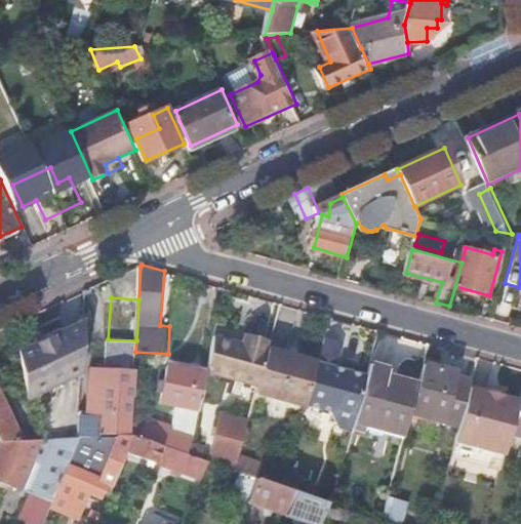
[(21,351),(28,399),(66,381),(83,375),(87,319),(66,329),(21,351)]
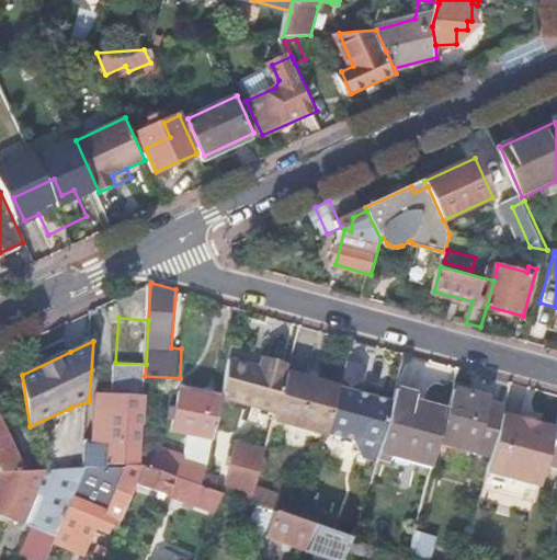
[(234,360),(225,397),(281,412),(287,385),(291,374),(287,373),(288,368),(265,362),(264,367),(234,360)]
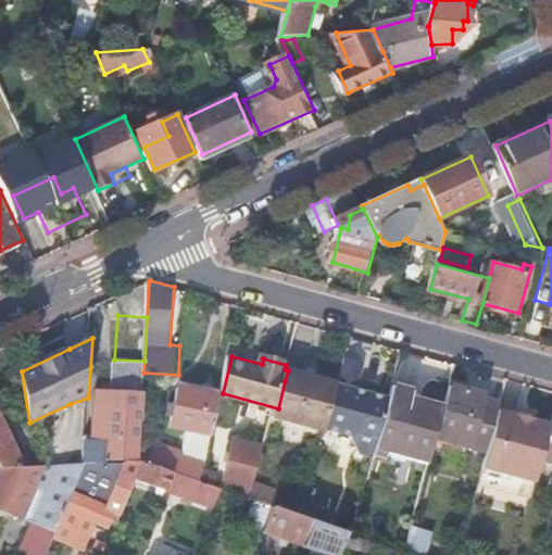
[(348,357),(340,382),(336,396),(327,427),(353,434),(361,452),(376,455),(384,426),(385,424),(376,421),(361,417),(367,392),(359,390),(366,362),(348,356),(348,357)]
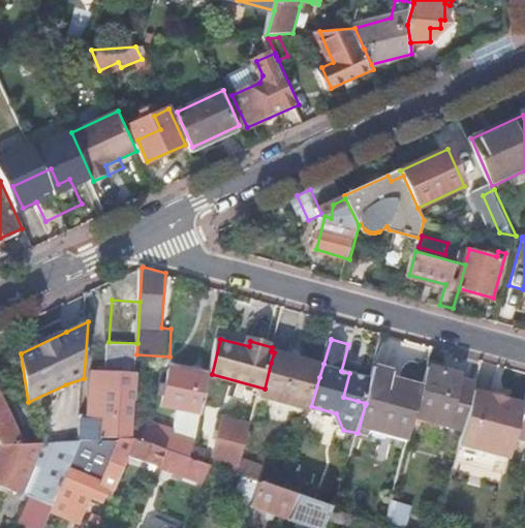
[(291,355),(275,350),(274,352),(271,363),(265,389),(263,396),(311,409),(311,406),(319,377),(323,364),(304,359),(291,355)]
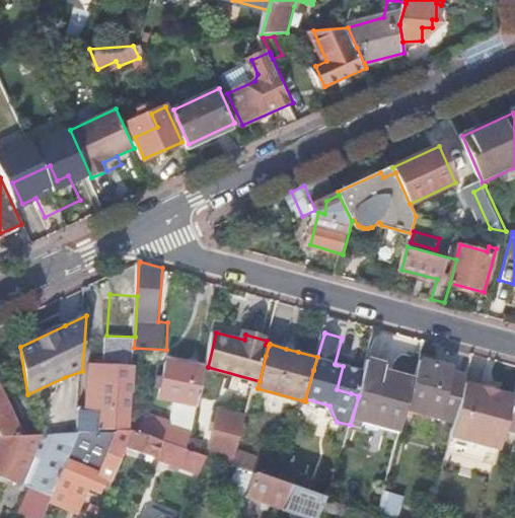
[(79,421),(78,431),(130,428),(132,381),(134,361),(104,359),(103,381),(90,380),(88,409),(102,410),(102,424),(81,421),(79,421)]
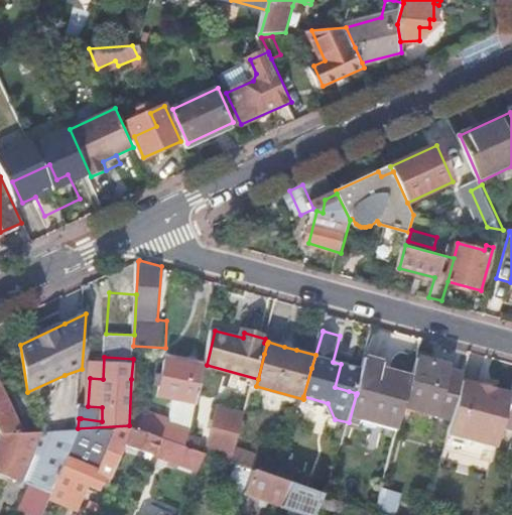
[(161,395),(199,403),(207,366),(169,358),(161,395)]
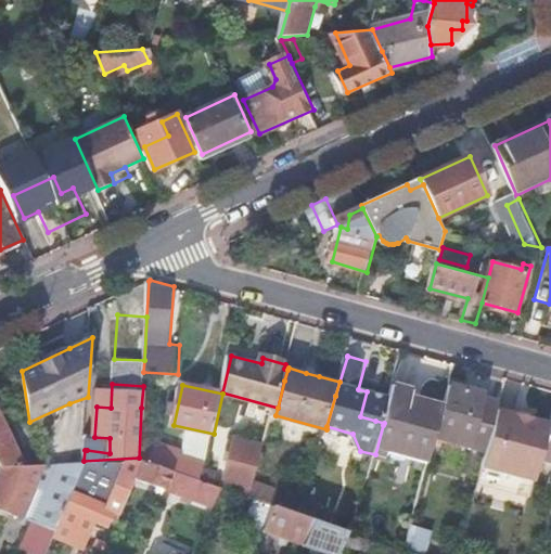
[(391,398),(384,423),(383,425),(375,454),(387,459),(387,461),(426,472),(437,435),(445,407),(410,397),(412,390),(395,385),(391,398)]
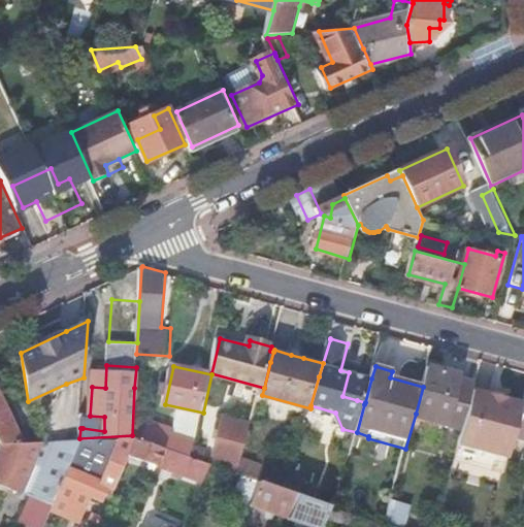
[(423,387),(416,414),(465,428),(476,389),(478,383),(463,379),(463,375),(429,366),(423,387)]
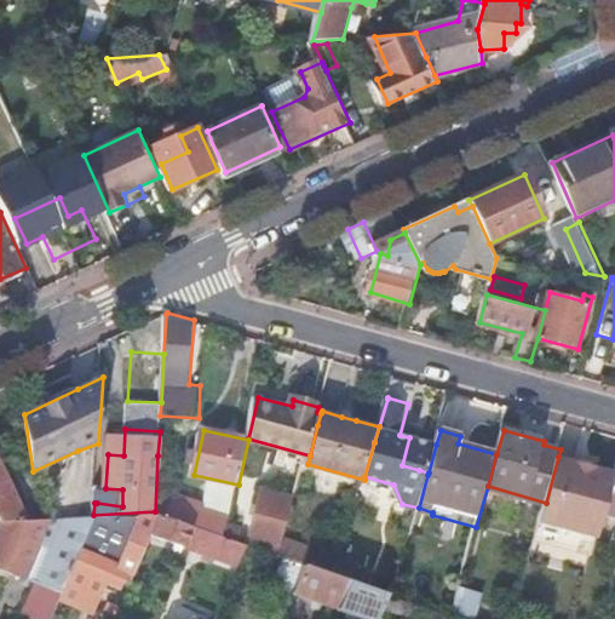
[(436,445),(409,437),(402,465),(419,470),(429,473),(436,445)]
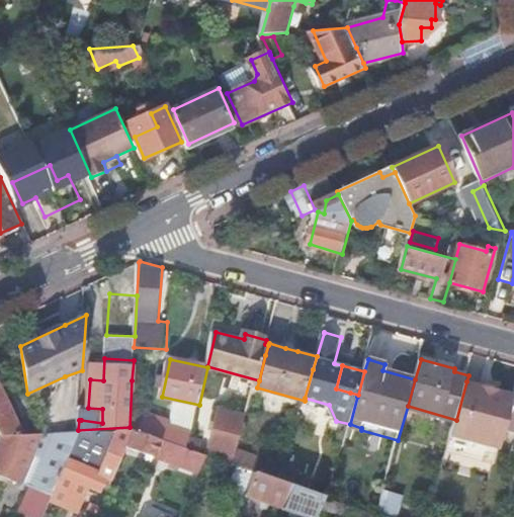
[(132,380),(130,427),(135,430),(139,431),(146,412),(144,381),(132,380)]
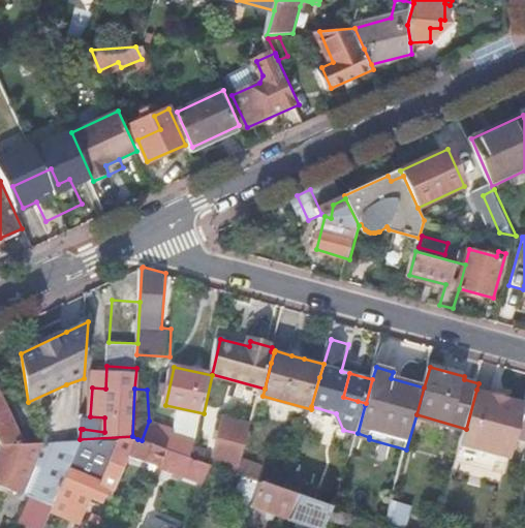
[(466,429),(462,444),(512,458),(517,437),(524,411),(524,403),(508,399),(494,395),(476,390),(466,429)]
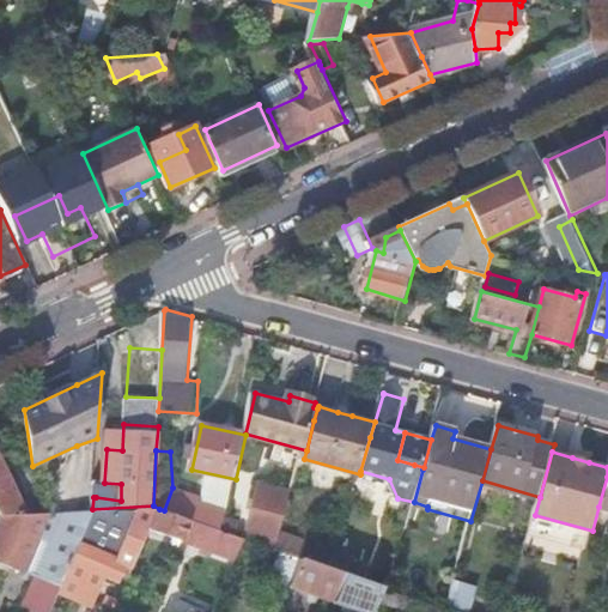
[(573,452),(572,458),(589,462),(590,456),(573,452)]
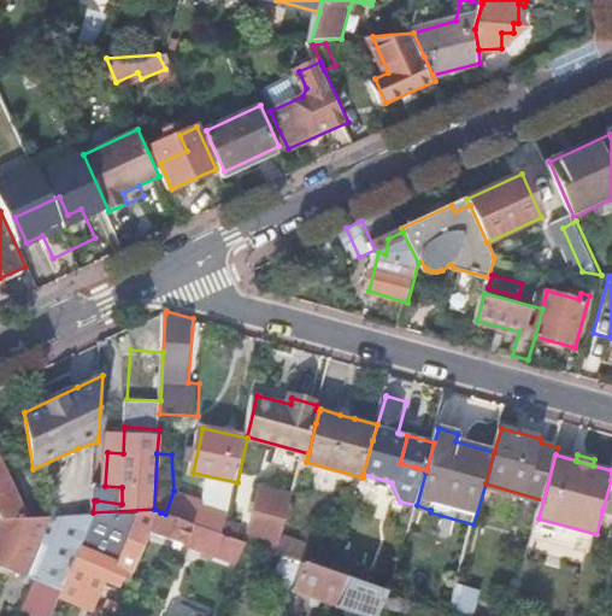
[(0,518),(3,518),(24,517),(0,461),(0,518)]
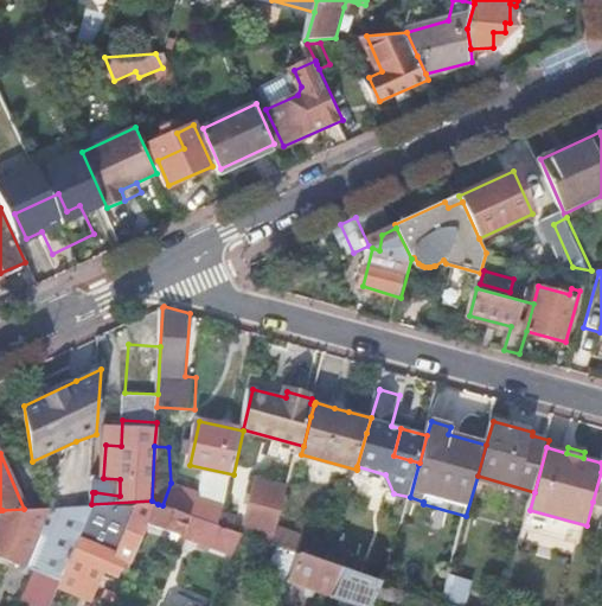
[(258,477),(244,533),(245,533),(275,546),(281,525),(292,486),(258,477)]
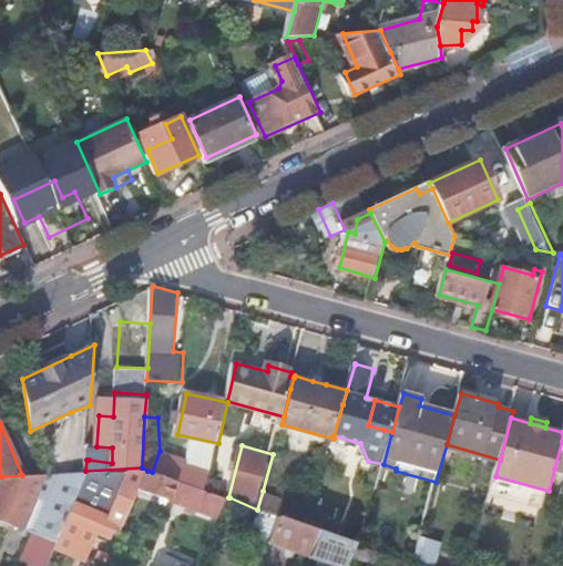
[(152,472),(204,489),(210,474),(181,464),(182,459),(160,451),(152,472)]
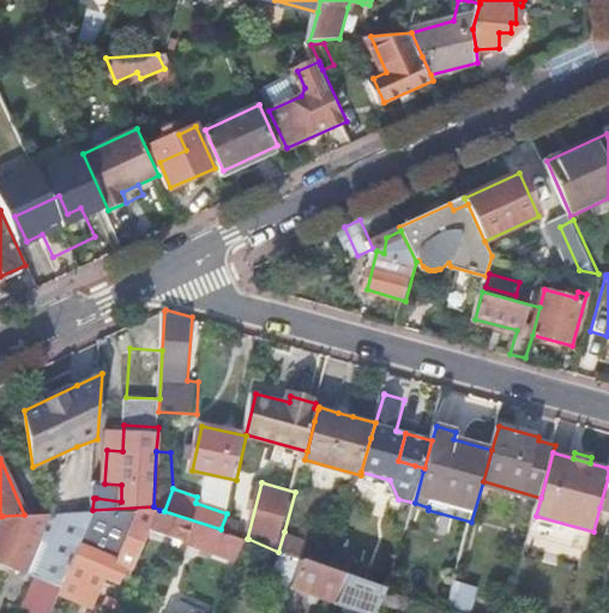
[(40,514),(37,499),(24,502),(25,515),(40,514)]
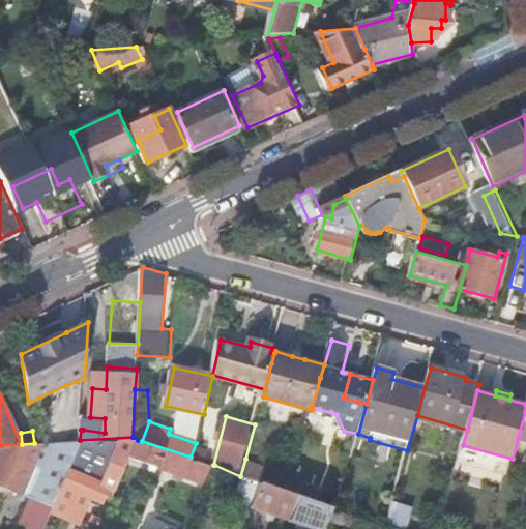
[(133,437),(80,440),(63,482),(112,504),(132,457),(138,440),(133,437)]
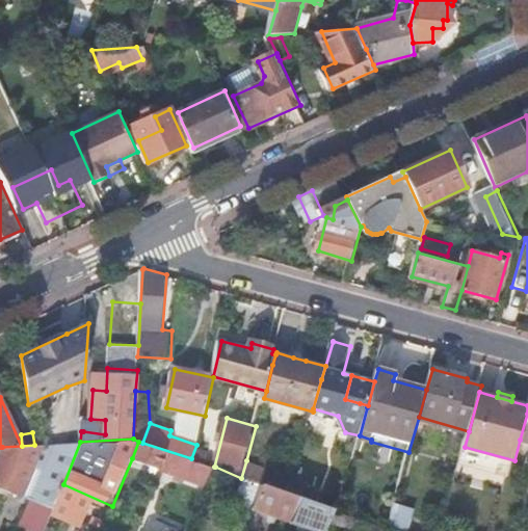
[(80,442),(34,445),(22,446),(21,446),(2,447),(0,451),(0,483),(30,496),(23,515),(46,526),(54,506),(63,484),(80,442)]
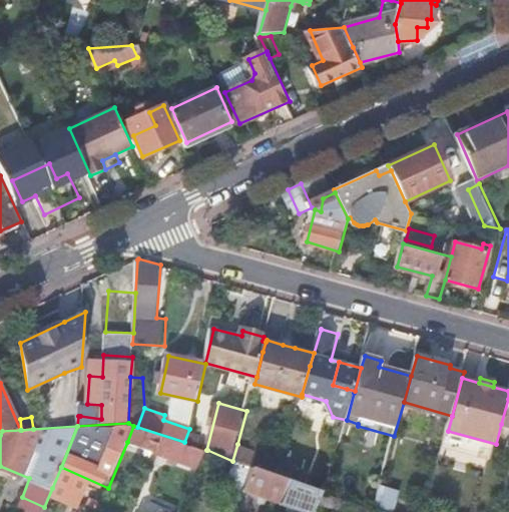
[(137,427),(133,426),(127,442),(200,467),(207,450),(206,450),(200,448),(188,444),(184,442),(137,427)]
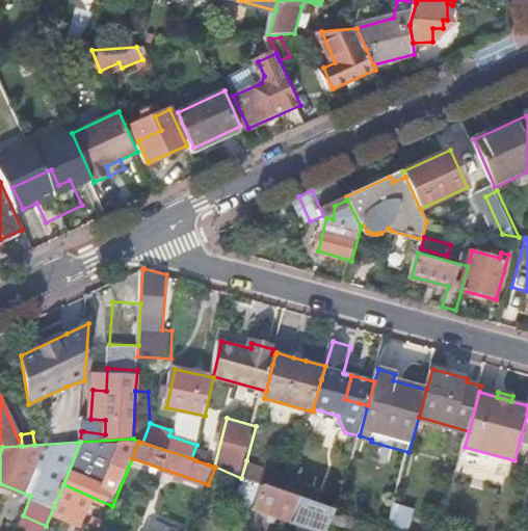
[(199,445),(195,460),(208,465),(212,449),(199,445)]
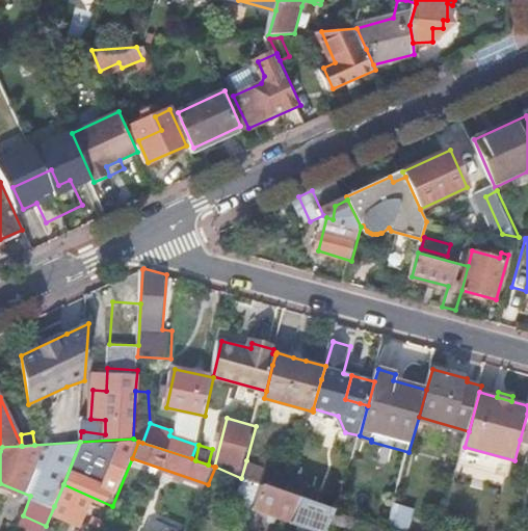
[(246,460),(241,478),(246,479),(263,484),(268,470),(246,460)]
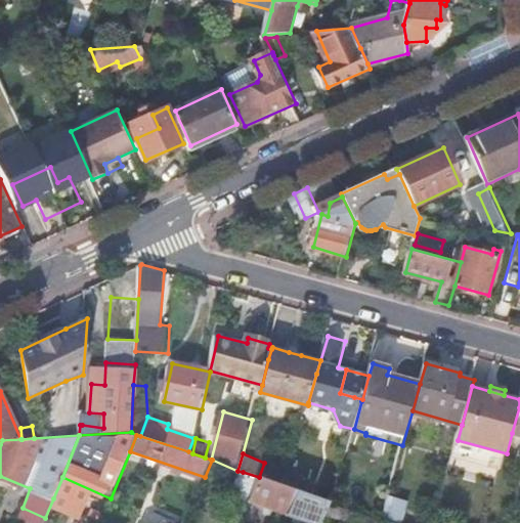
[(259,477),(243,472),(231,498),(247,506),(249,500),(259,477)]
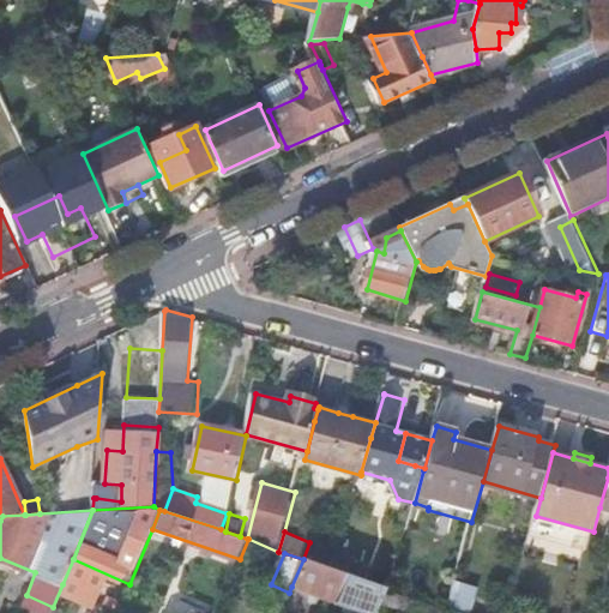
[(333,570),(303,559),(291,587),(332,601),(344,574),(333,570)]
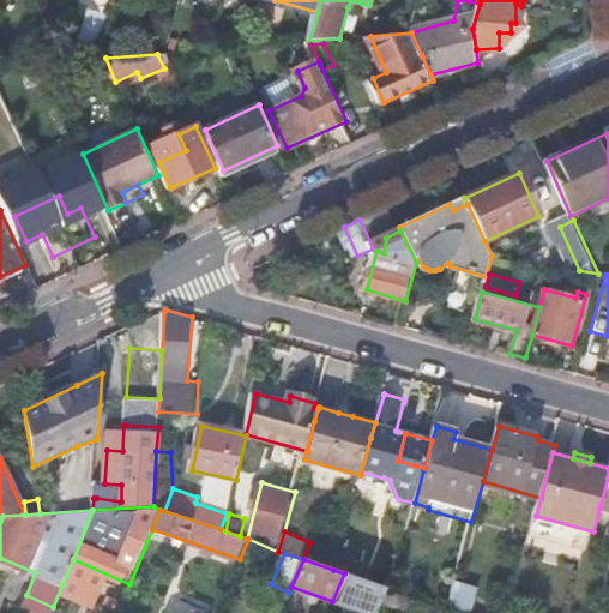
[(460,559),(447,608),(460,612),(465,612),(480,564),(460,559)]
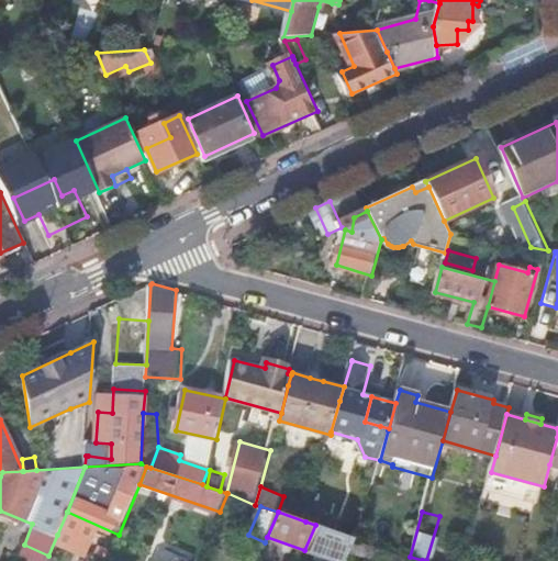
[(353,538),(315,525),(304,550),(335,560),(343,560),(348,549),(353,538)]
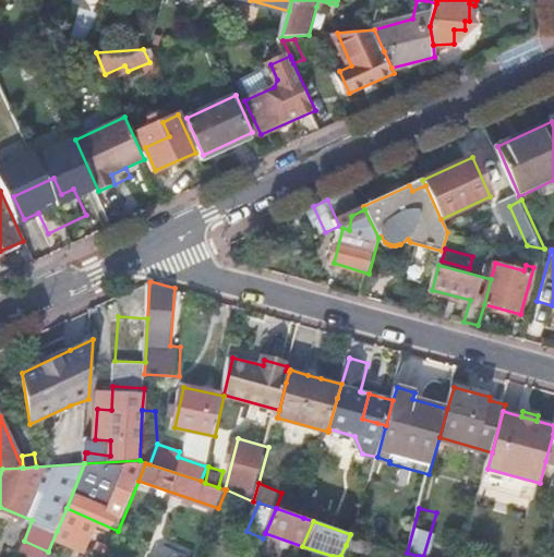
[(356,535),(350,534),(346,545),(382,556),(381,556),(405,556),(407,553),(356,535)]
